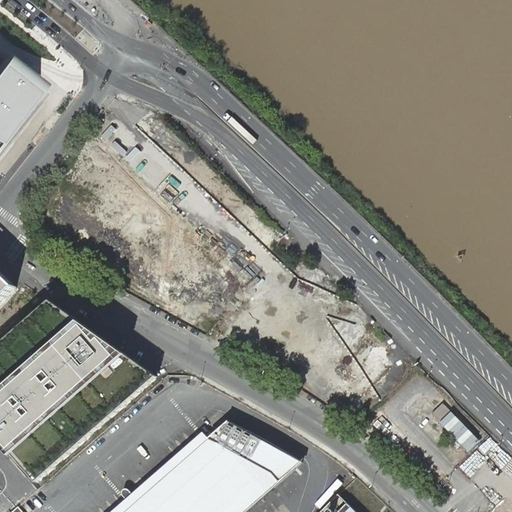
[(0,140),(41,88),(4,60),(0,65),(0,140)]
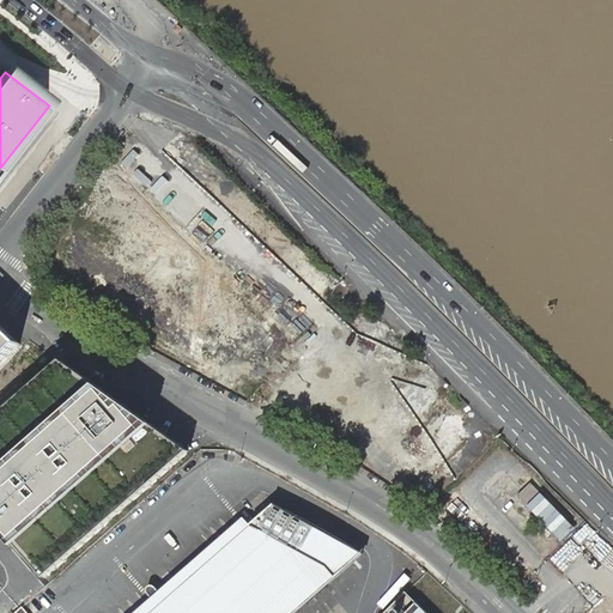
[(279,319),(187,232),(113,311),(225,376),(279,319)]
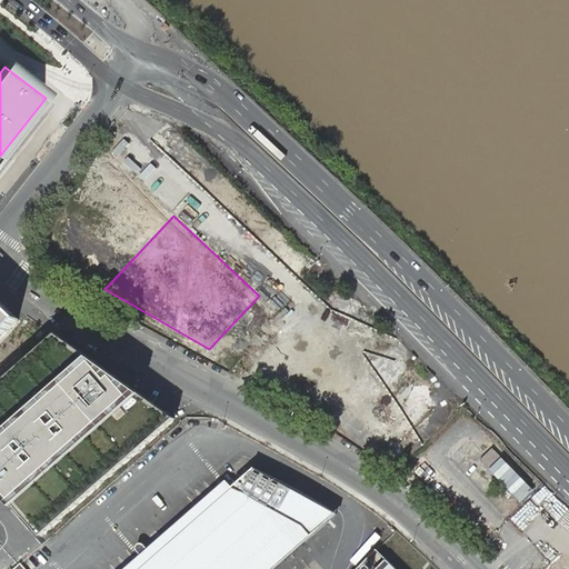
[(0,337),(18,319),(0,301),(0,337)]
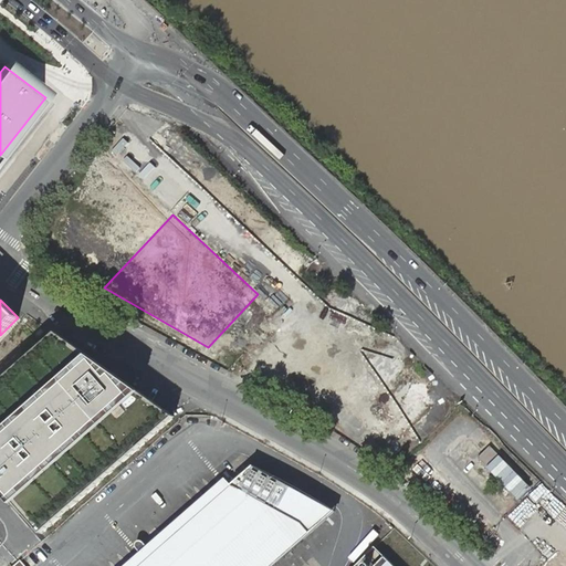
[(93,358),(56,333),(48,341),(0,381),(0,485),(11,499),(41,534),(176,416),(137,388),(127,383),(93,358)]
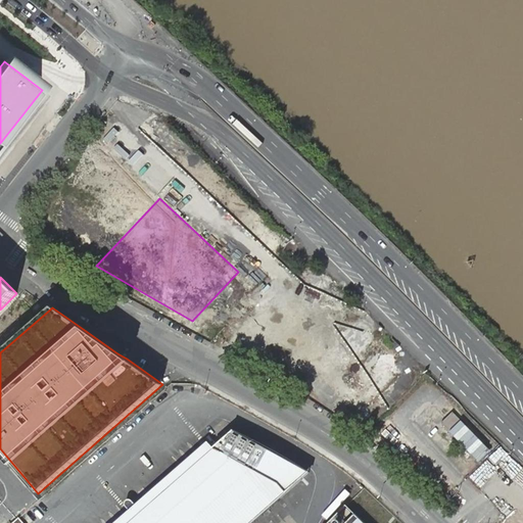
[(215,446),(204,455),(142,509),(137,503),(132,497),(131,496),(129,496),(126,497),(125,500),(125,501),(126,504),(131,509),(136,515),(126,522),(249,522),(267,509),(292,486),(301,478),(300,465),(279,454),(234,428),(215,446)]
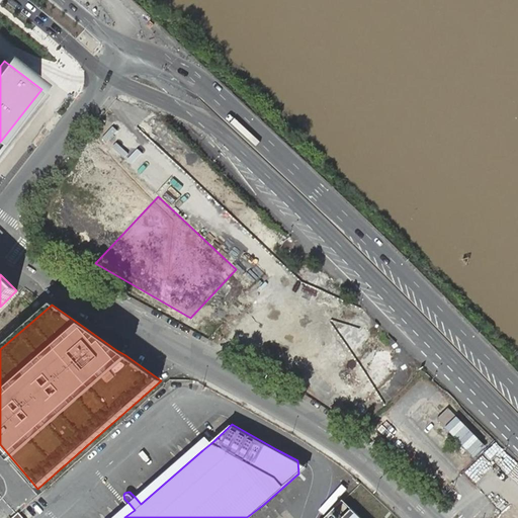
[(202,450),(212,442),(206,436),(202,439),(196,444),(198,446),(199,447),(200,448),(202,450)]
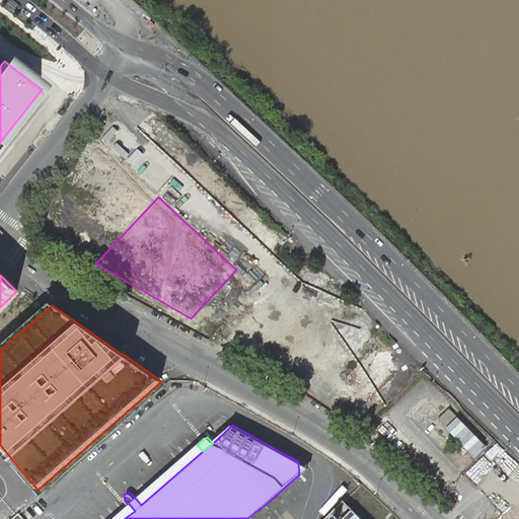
[(141,505),(203,451),(201,449),(200,448),(199,447),(197,445),(136,499),(141,505)]
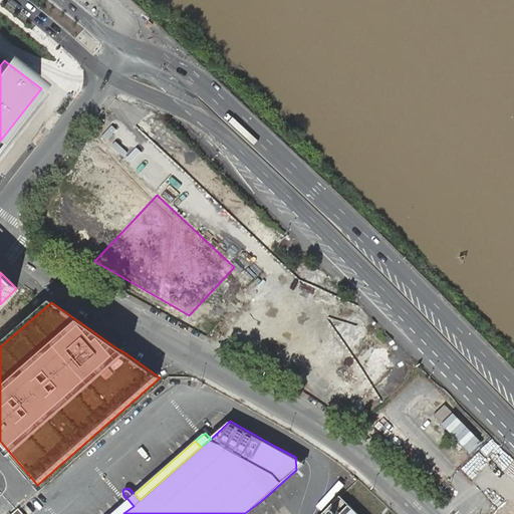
[(295,457),(296,470),(300,466),(304,463),(299,460),(295,457)]
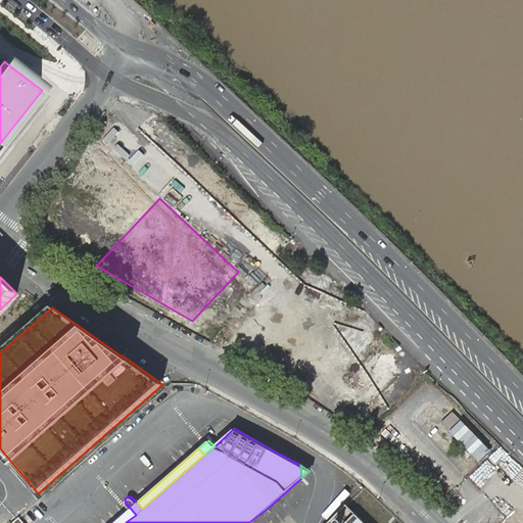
[(363,522),(345,505),(326,522),(363,522)]
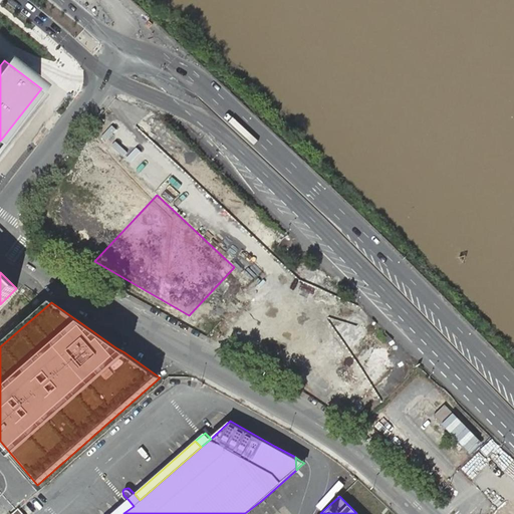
[(123,513),(134,506),(129,500),(125,502),(111,513),(123,513)]
